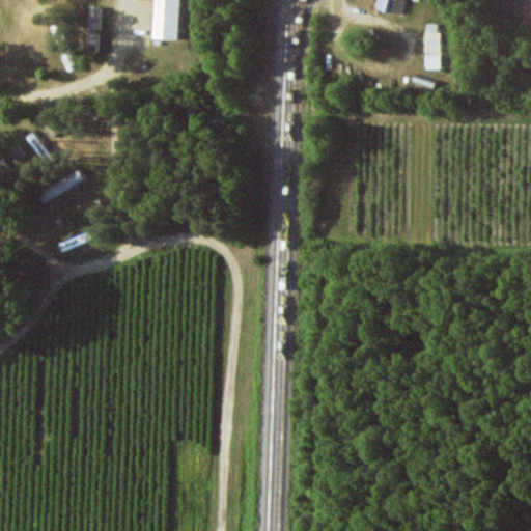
[(179,39),(180,0),(155,0),(155,38),(179,39)]
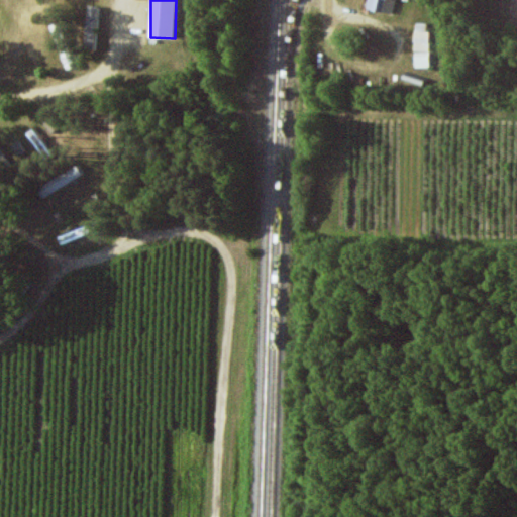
[(367,0),(367,11),(394,13),(394,0),(367,0)]
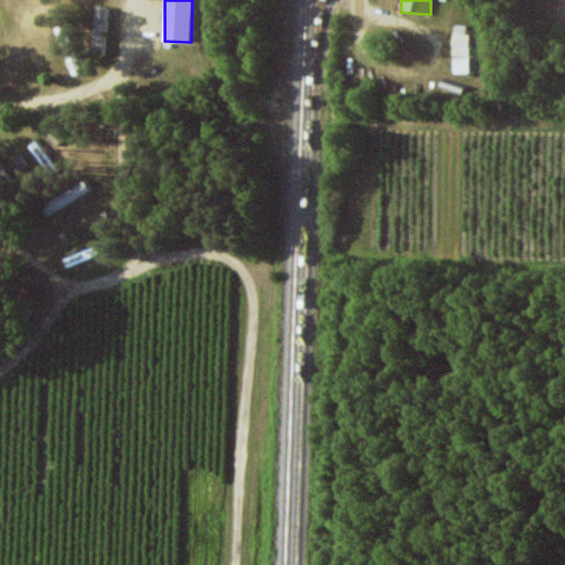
[(105,54),(109,8),(95,7),(91,53),(105,54)]
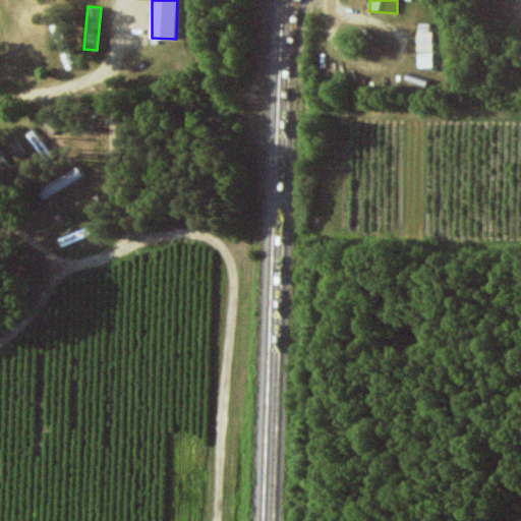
[(417,51),(432,51),(433,32),(418,32),(417,51)]
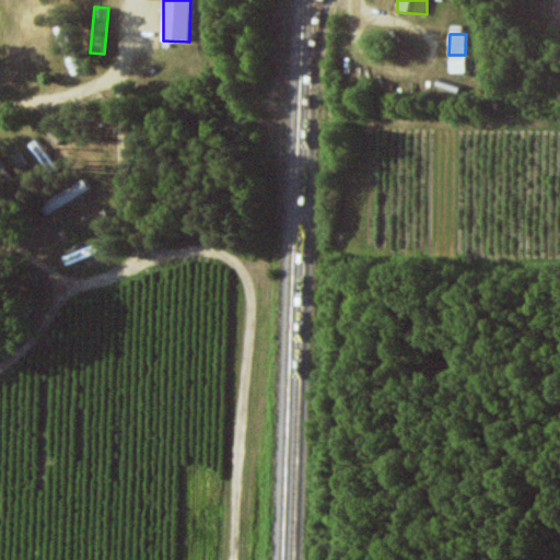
[(451,73),(466,72),(466,56),(450,57),(451,73)]
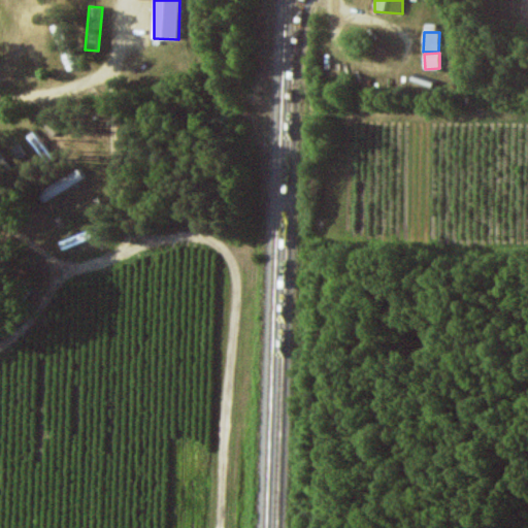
[(38,156),(46,151),(33,130),(26,135),(38,156)]
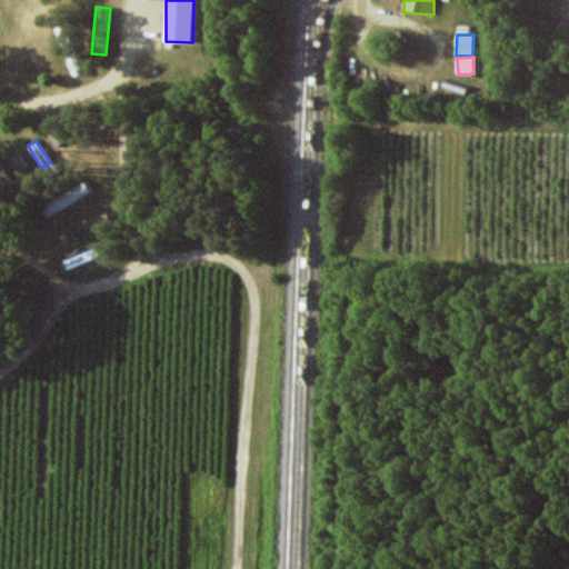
[(10,162),(18,172),(28,165),(19,153),(10,162)]
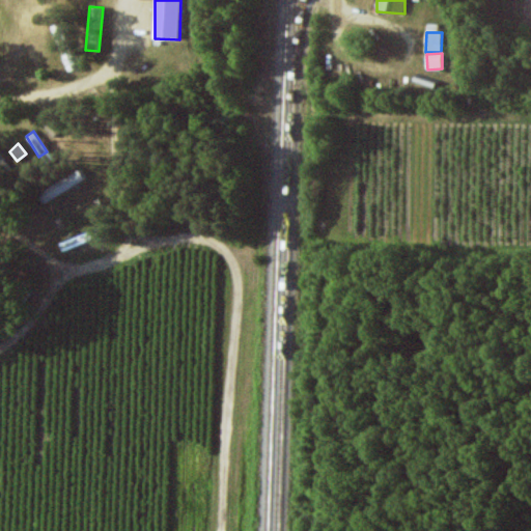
[(85,179),(80,169),(34,194),(39,203),(85,179)]
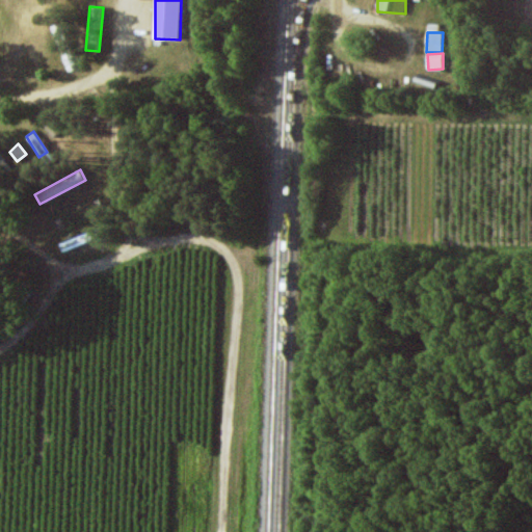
All buildings are outlined.
